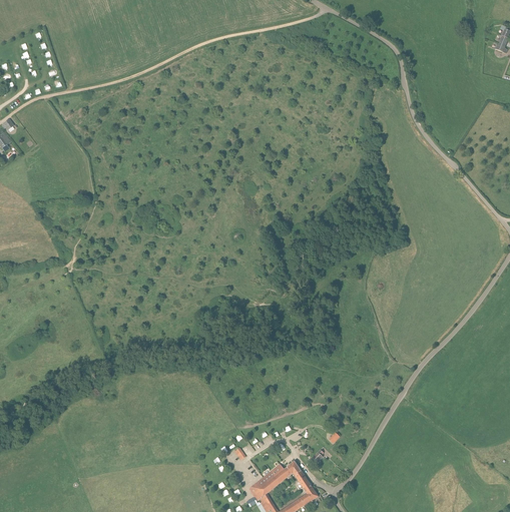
[(503,28),(499,38),(504,40),(508,32),(509,32),(509,30),(503,28)]
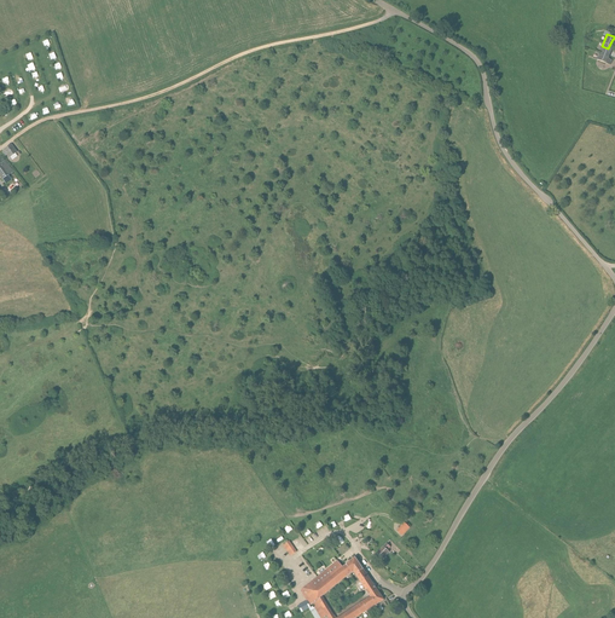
[(602,46),(598,55),(604,57),(608,48),(602,46)]
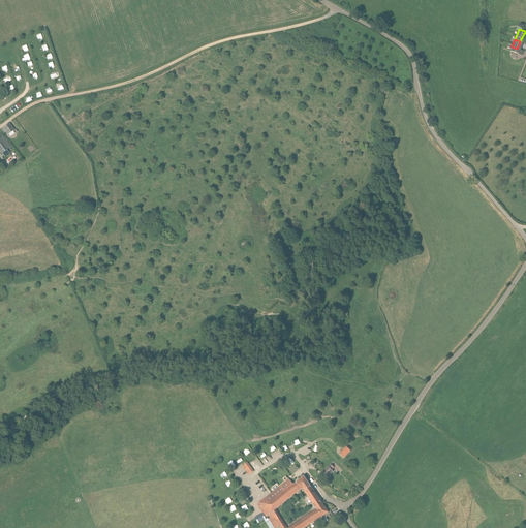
[(517,51),(517,49),(512,47),(511,50),(509,49),(507,53),(519,57),(520,53),(517,51)]
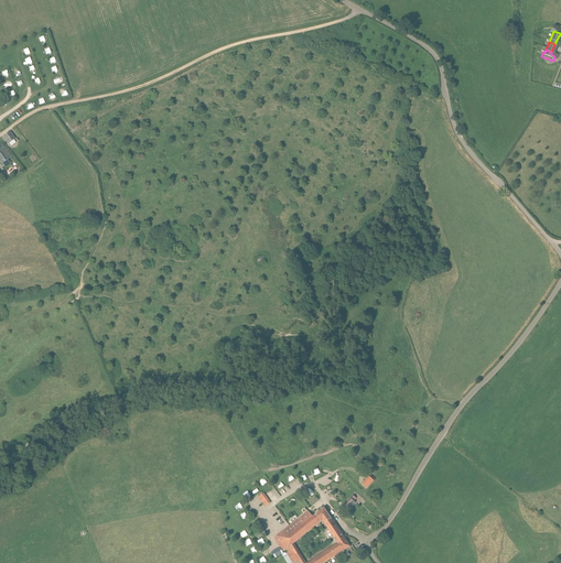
[(7,133),(0,139),(6,145),(12,141),(7,133)]
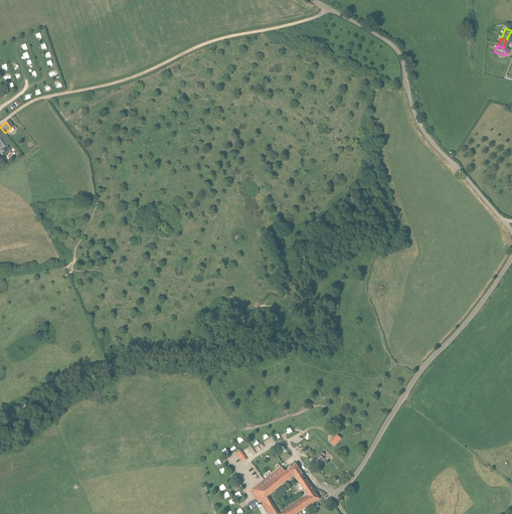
[(2,135),(1,135),(0,136),(0,152),(2,154),(6,151),(4,147),(8,144),(2,135)]
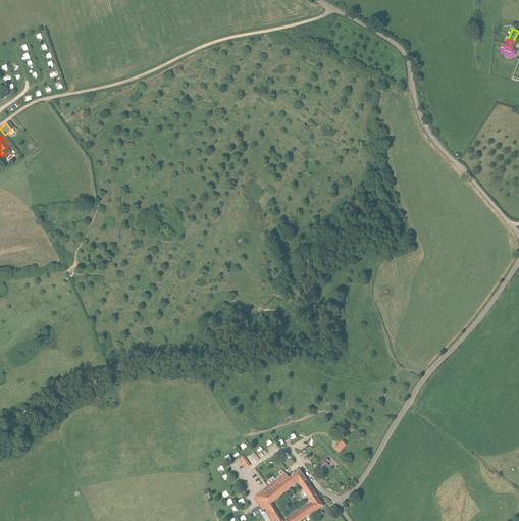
[(331,451),(336,455),(344,448),(339,443),(331,451)]
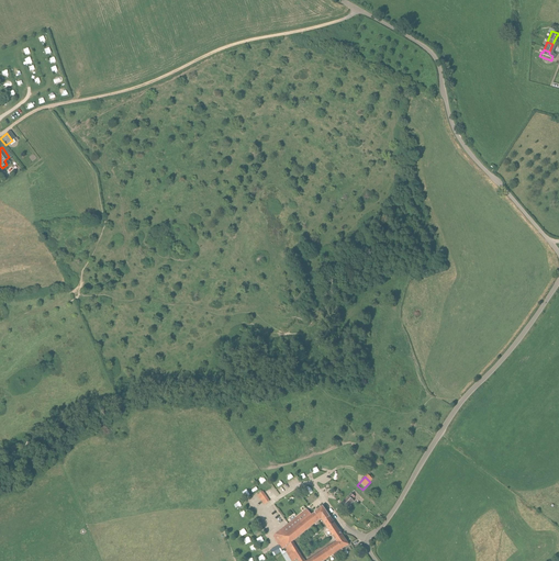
[(260,493),(255,496),(260,506),(265,503),(260,493)]
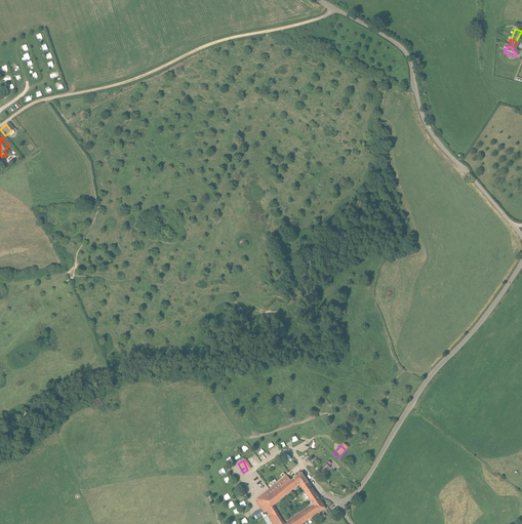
[(325,461),(317,471),(321,475),(327,469),(325,468),(328,465),(325,461)]
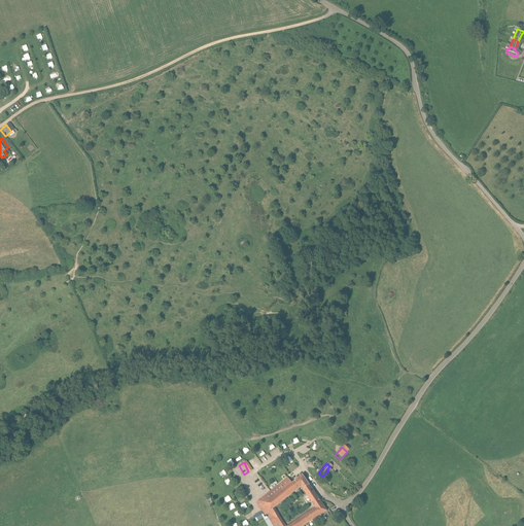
[(255,502),(252,503),(260,517),(263,516),(268,523),(264,525),(275,525),(282,525),(272,509),(295,490),(294,490),(299,487),(298,486),(304,482),(300,476),(295,479),(288,484),(284,479),(255,502)]
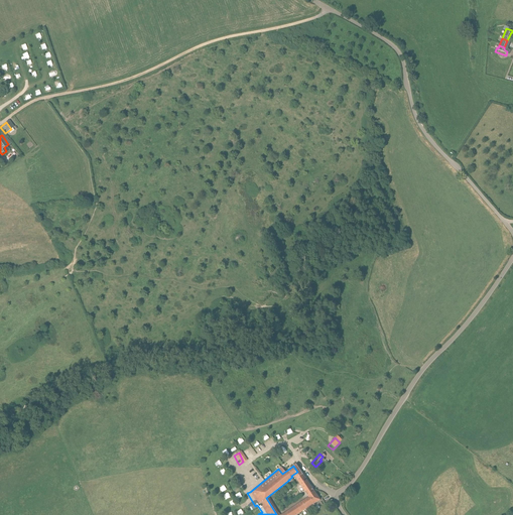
[(303,481),(297,472),(291,476),(292,477),(288,480),(289,480),(292,478),(295,484),(298,481),(300,483),(303,481)]
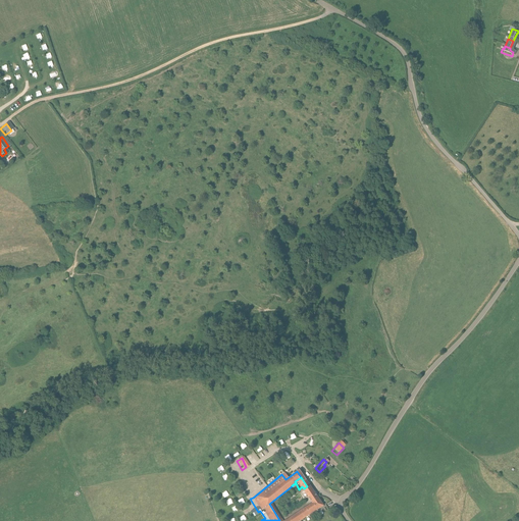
[(308,503),(314,499),(307,486),(304,488),(302,486),(299,489),(305,499),(306,499),(308,503)]
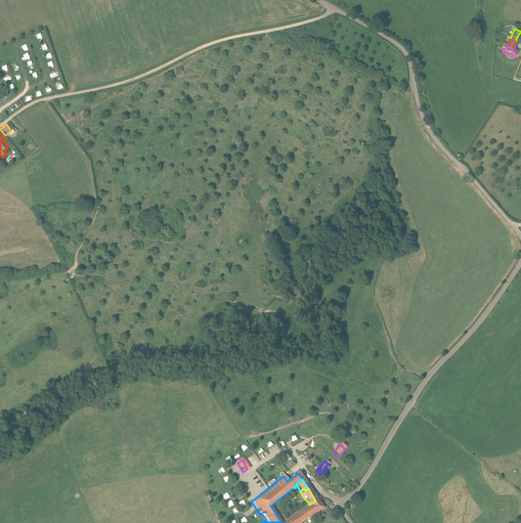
[(303,511),(307,518),(320,509),(321,510),(322,509),(321,507),(320,508),(315,500),(309,505),(310,507),(303,511)]
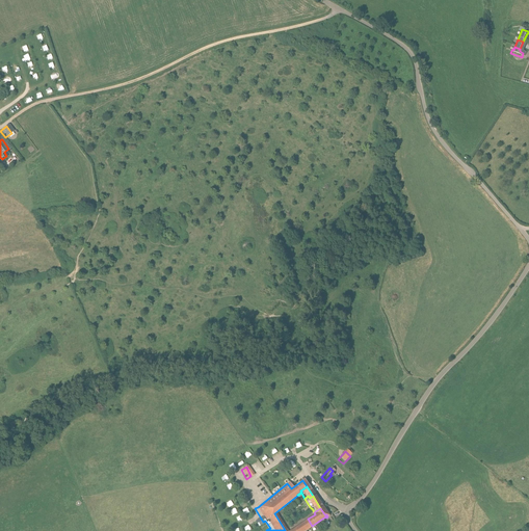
[(305,530),(312,526),(308,519),(289,530),(305,530)]
